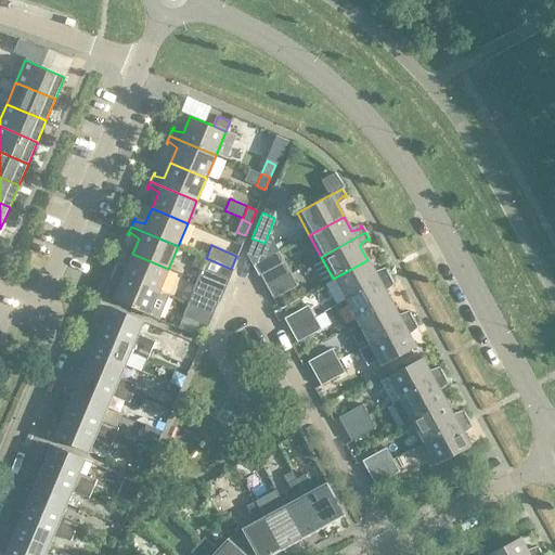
[(168,269),(132,254),(126,269),(115,267),(117,263),(115,263),(112,272),(158,292),(168,269)]
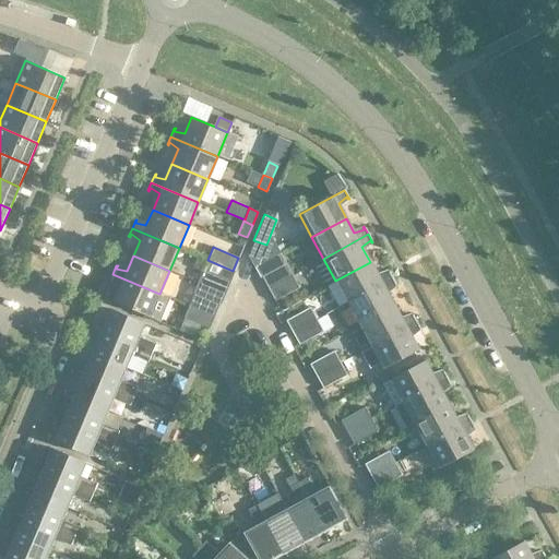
[(233,271),(207,260),(202,273),(228,284),(233,271)]
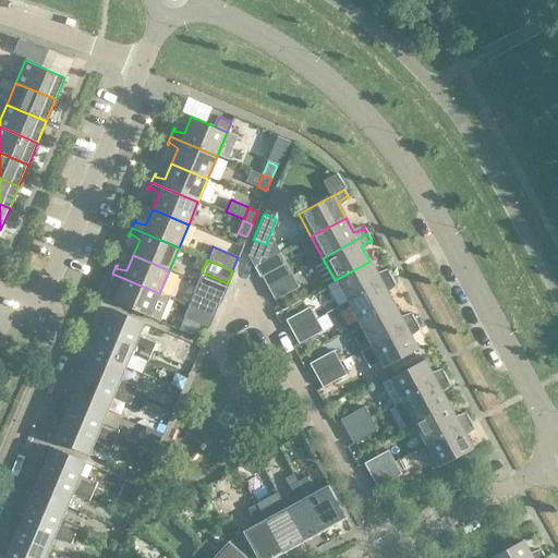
[(378,277),(370,262),(335,280),(347,302),(391,277),(387,269),(386,270),(388,273),(378,277)]
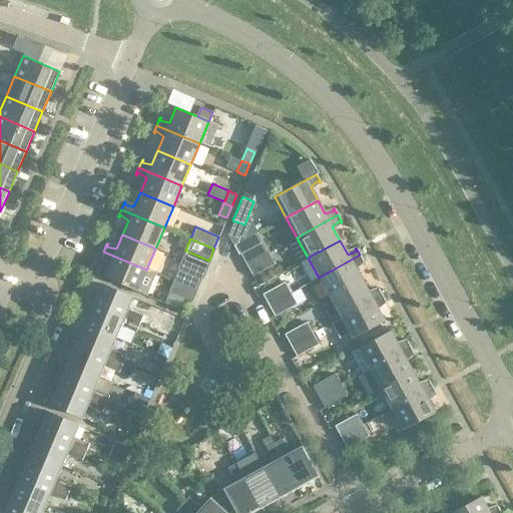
[(239,253),(245,265),(268,252),(262,241),(239,253)]
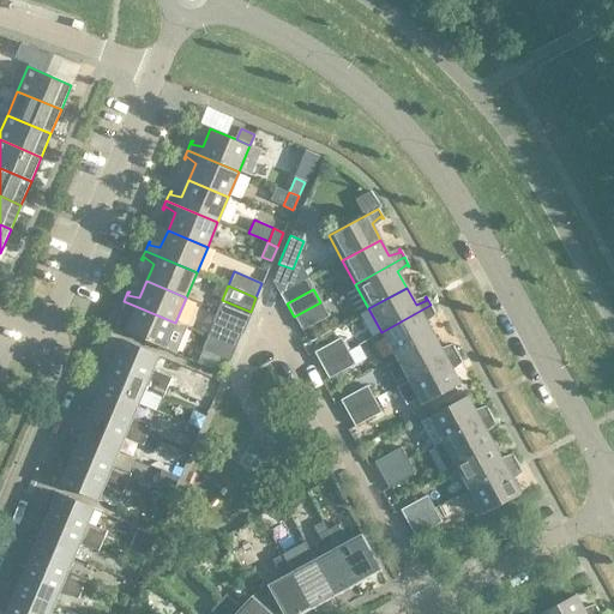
[(175,323),(124,301),(120,309),(121,311),(122,307),(133,312),(125,331),(164,348),(175,323)]
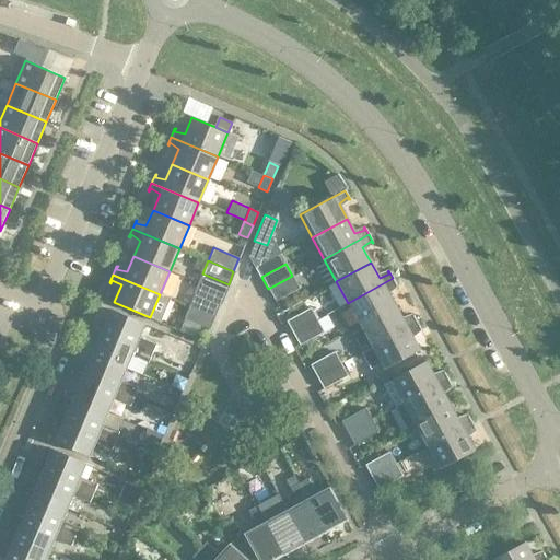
[(300,288),(292,276),(268,289),(275,301),(300,288)]
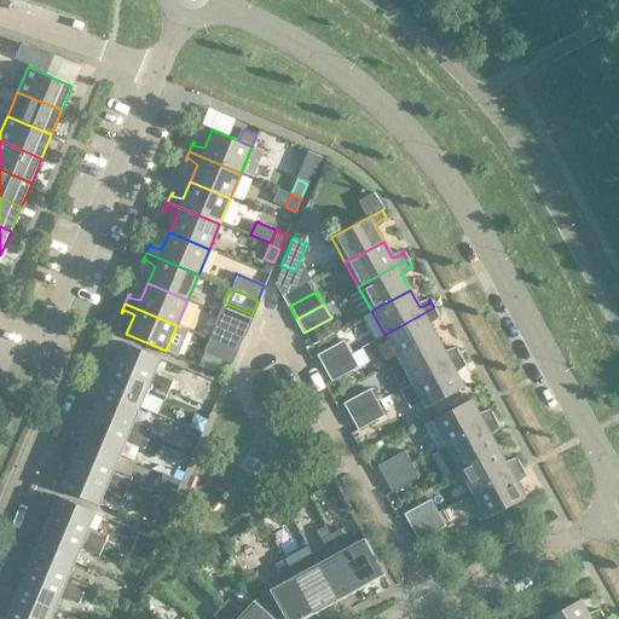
[(439,317),(434,307),(385,335),(398,359),(437,339),(427,322),(437,314),(438,317),(439,317)]
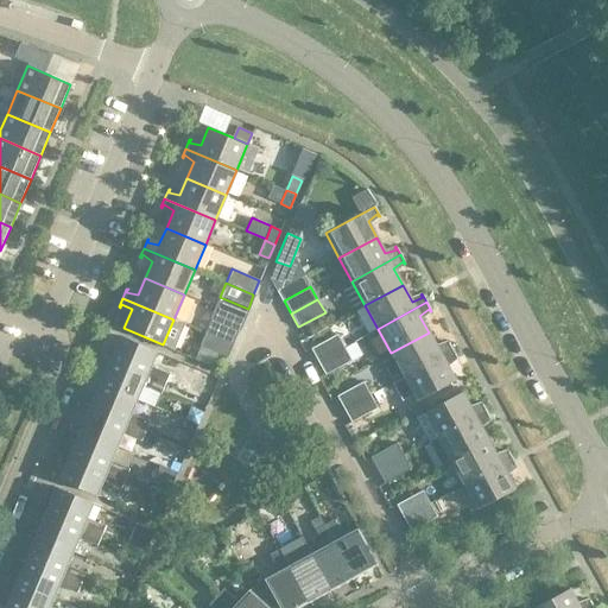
[(210,320),(204,333),(233,344),(239,331),(210,320)]
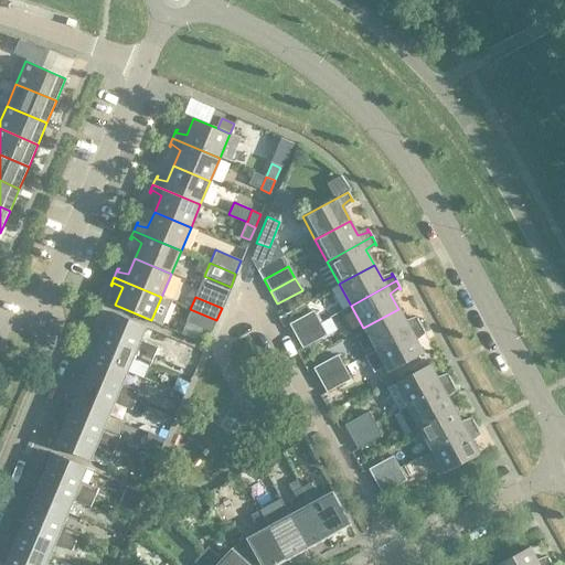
[(216,320),(190,309),(184,322),(211,333),(216,320)]
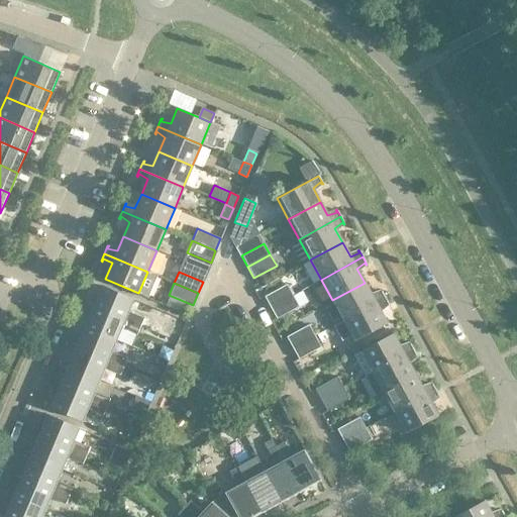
[(372,296),(365,283),(332,300),(334,302),(325,307),(333,322),(342,317),(343,320),(385,297),(381,290),(380,291),(382,293),(372,296)]
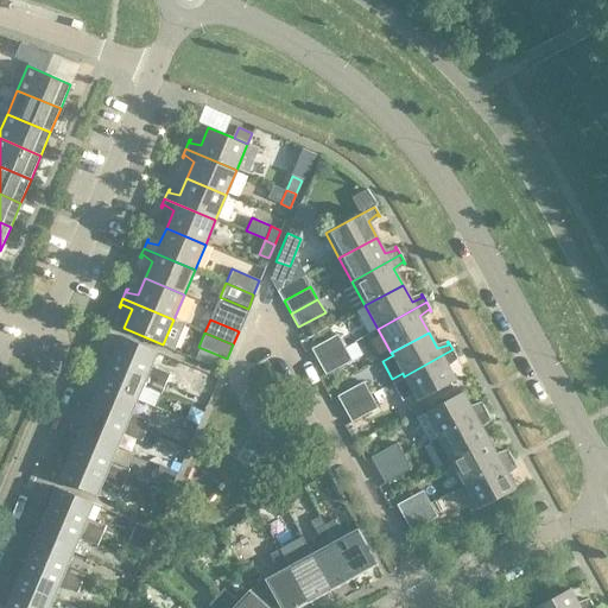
[(310,349),(317,362),(344,348),(337,335),(310,349)]
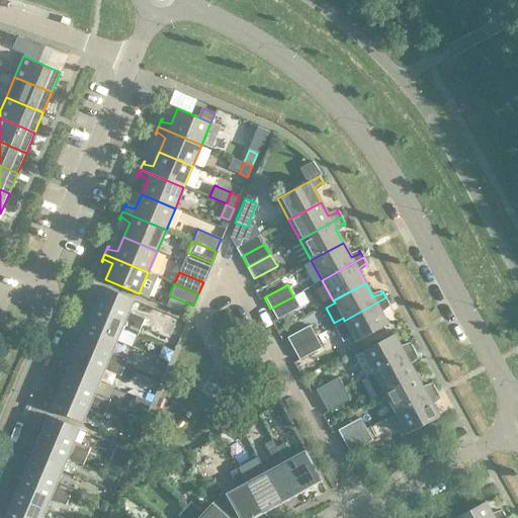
[(102,286),(93,308),(124,321),(133,299),(102,286)]
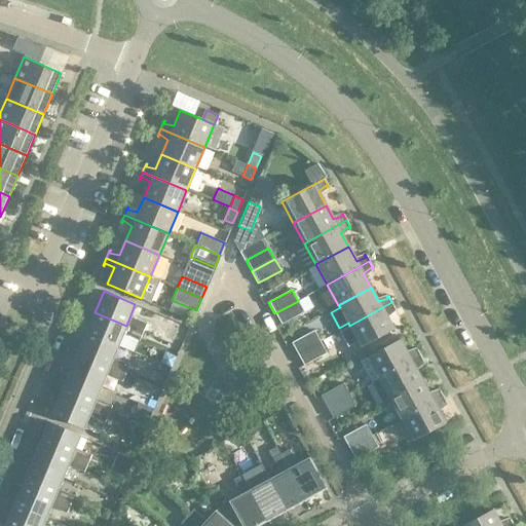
[(304,312),(298,301),(274,313),(282,325),(304,312)]
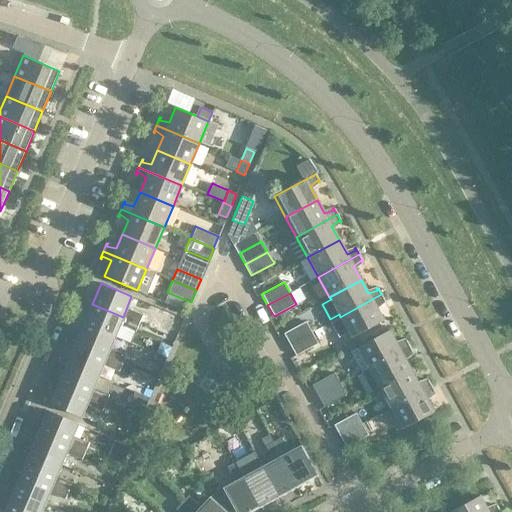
[(385,302),(381,294),(340,317),(330,322),(338,336),(348,331),(351,338),(383,320),(375,306),(383,300),(384,302),(385,302)]
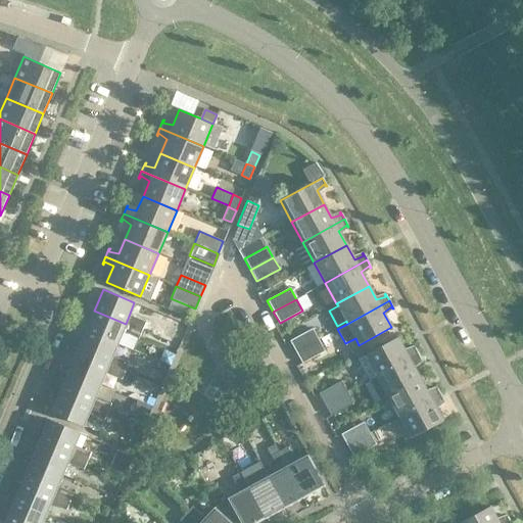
[(94,311),(86,331),(116,344),(122,332),(138,339),(141,330),(130,326),(126,324),(94,311)]
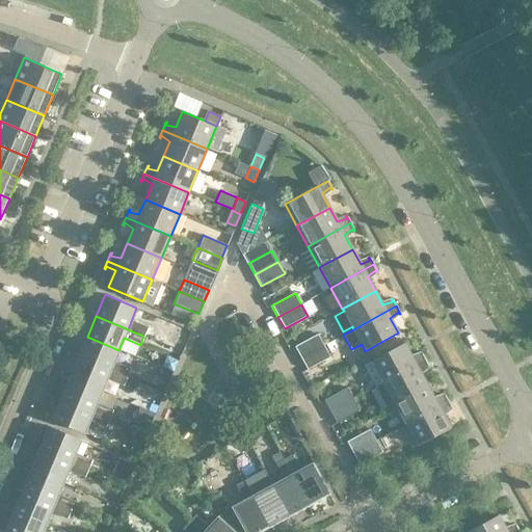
[(136,322),(132,331),(143,336),(148,327),(136,322)]
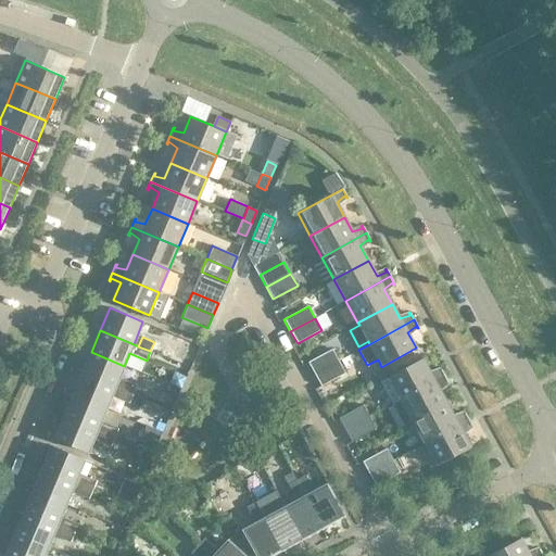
[(307,363),(315,375),(339,362),(332,350),(307,363)]
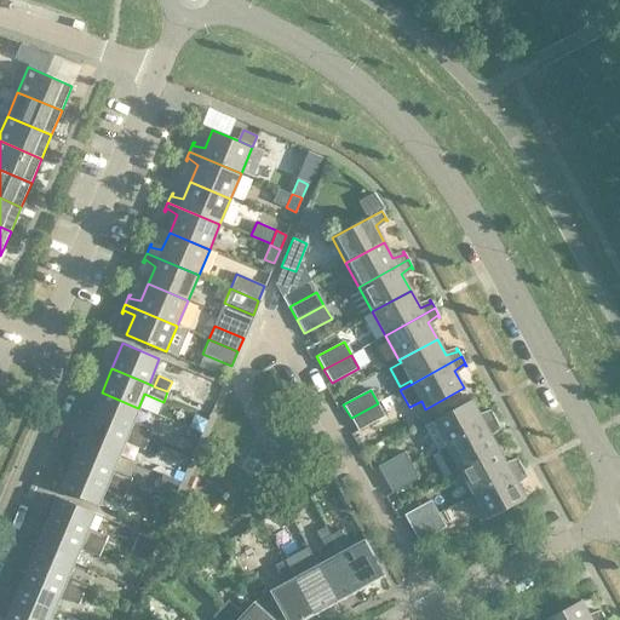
[(102,392),(91,417),(128,432),(138,408),(102,392)]
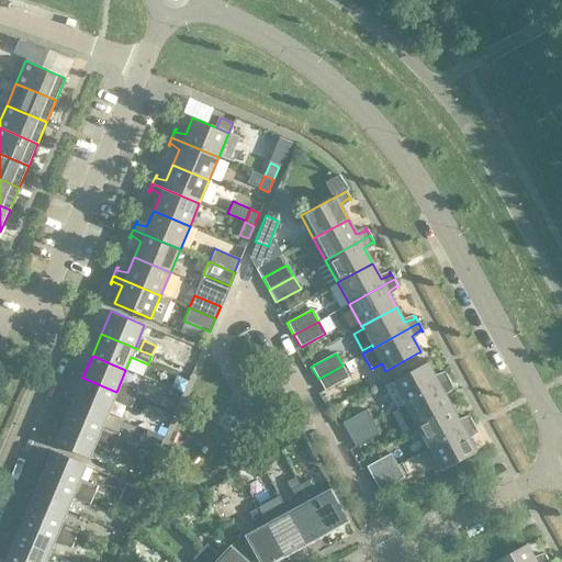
[(426,362),(392,382),(384,386),(396,408),(449,380),(445,371),(444,372),(446,375),(435,379),(426,362)]
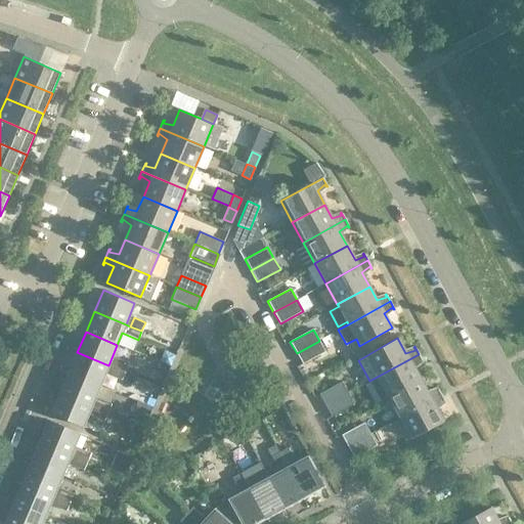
[(325,352),(319,341),(297,353),(303,364),(325,352)]
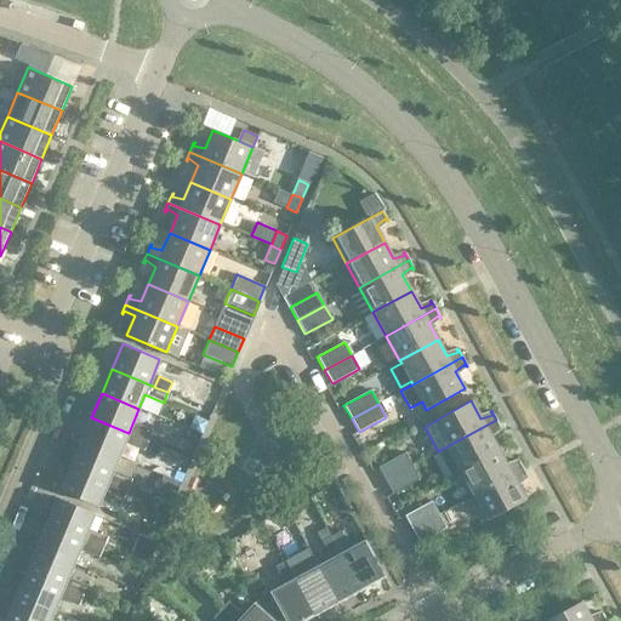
[(91,417),(81,442),(118,457),(124,443),(143,451),(148,440),(134,434),(129,433),(91,417)]
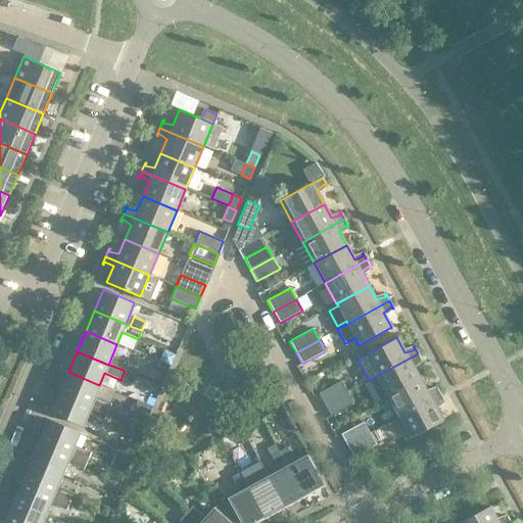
[(422,361),(418,353),(369,380),(380,400),(387,396),(420,379),(412,366),(420,359),(421,362),(422,361)]
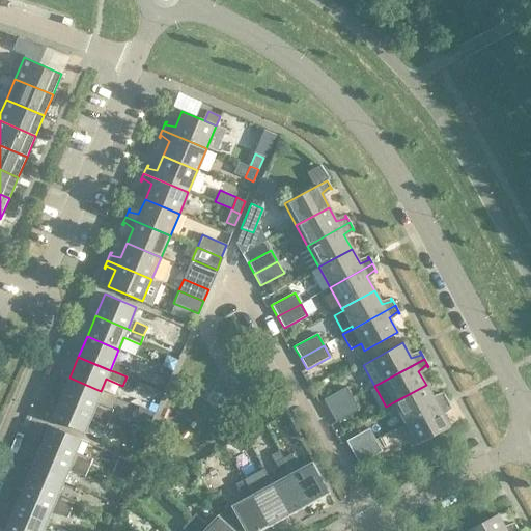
[(118,363),(114,371),(127,376),(130,368),(118,363)]
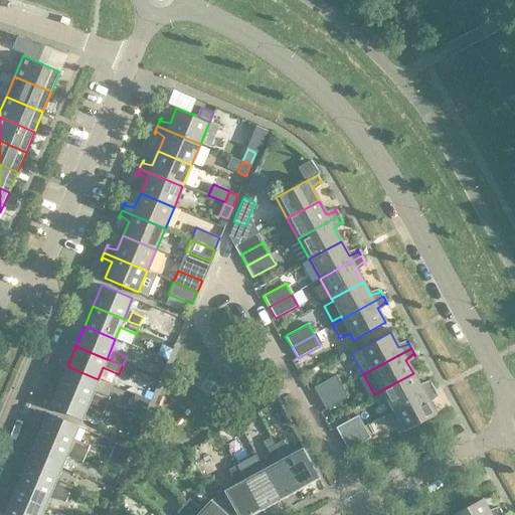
[(67,366),(58,386),(106,405),(109,397),(94,390),(98,379),(67,366)]
